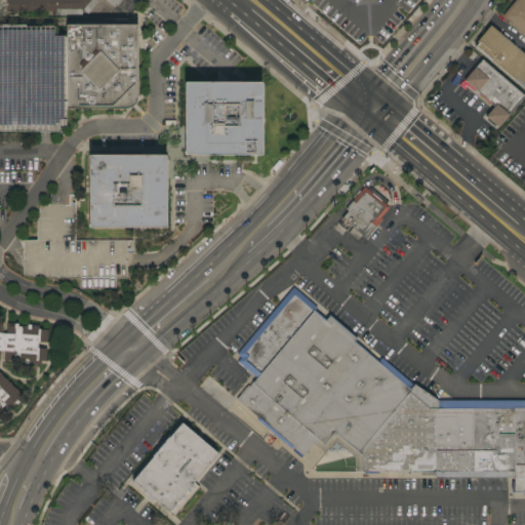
[(97,0),(87,13),(84,10),(81,10),(81,15),(55,16),(55,11),(5,12),(5,0),(97,0)]
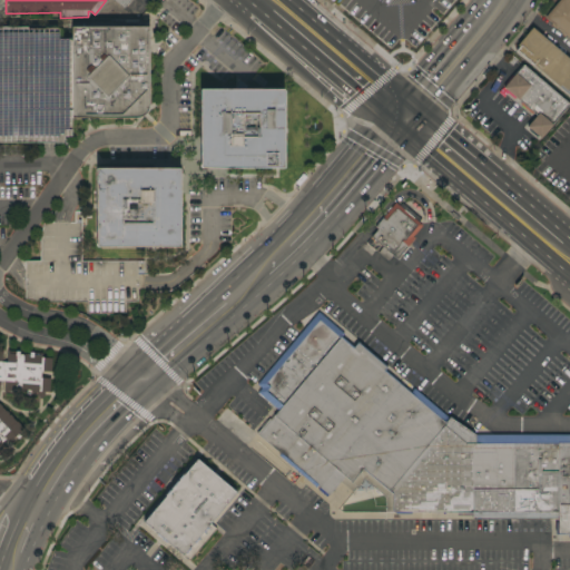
[(569,0),(569,39),(553,26),(552,28),(541,18),(557,0),(569,0)]
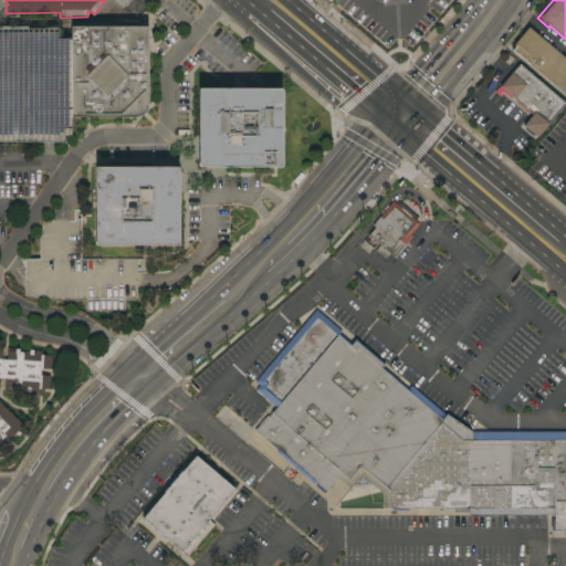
[(70,25),(147,25),(147,105),(145,109),(143,113),(140,115),(136,116),(70,117),(70,40),(70,25)]
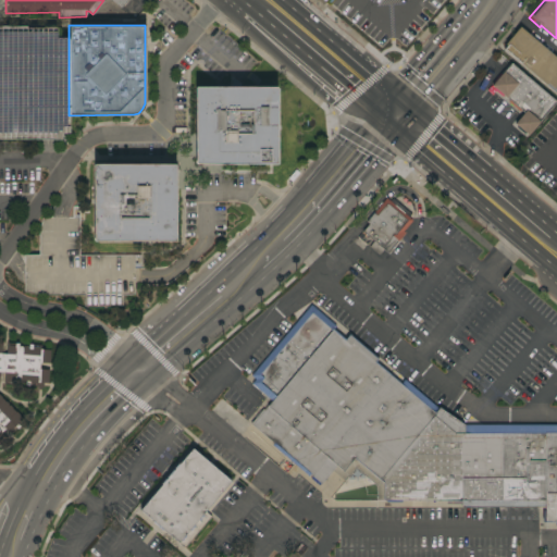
[(69,133),(61,133),(61,139),(47,139),(0,139),(0,26),(26,26),(26,28),(58,28),(58,39),(69,39),(69,115),(69,133)]
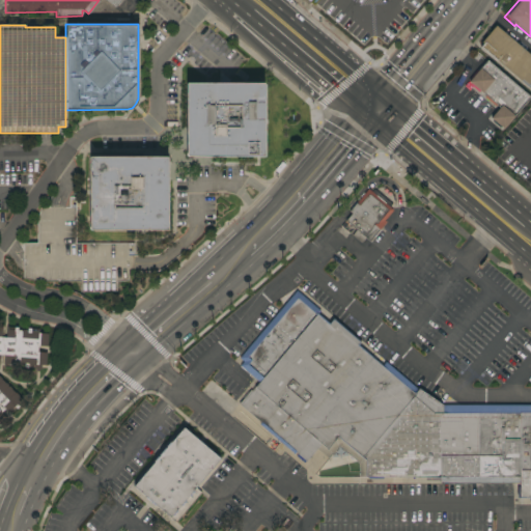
[(495,26),(530,56),(530,80),(528,83),(529,85),(527,87),(496,60),(496,61),(494,59),(493,60),(488,57),(490,56),(484,52),(484,53),(479,49),(480,48),(478,46),(495,26)]
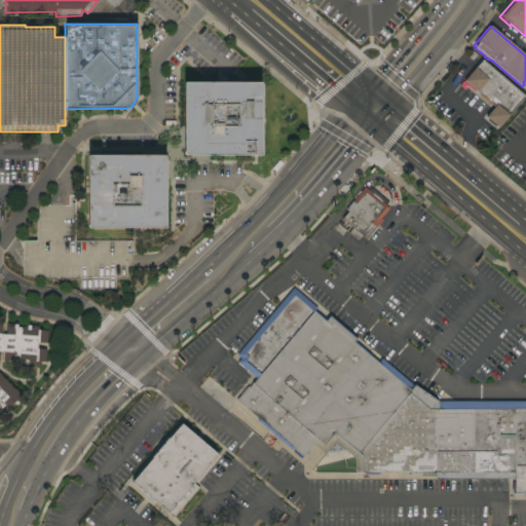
[(525,97),(498,127),(486,117),(494,106),(492,104),(490,105),(486,101),(485,102),(482,100),(483,100),(479,97),(481,95),(475,90),(474,91),(465,84),(466,83),(463,81),(482,60),(525,97)]
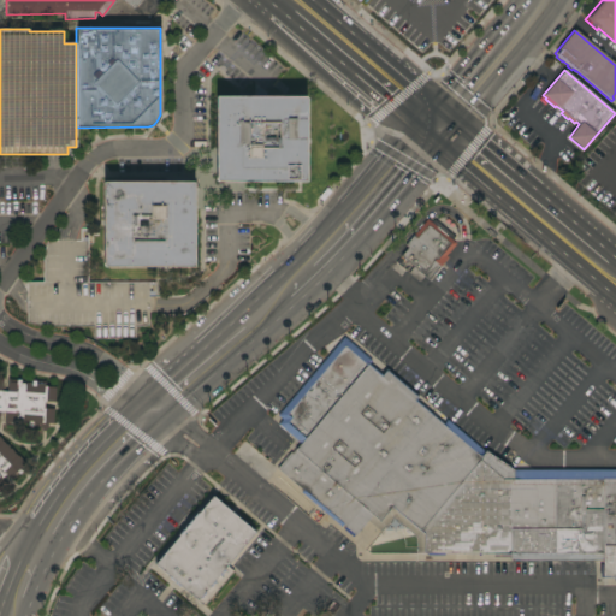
[(306,96),(306,182),(215,181),(215,96),(306,96)]
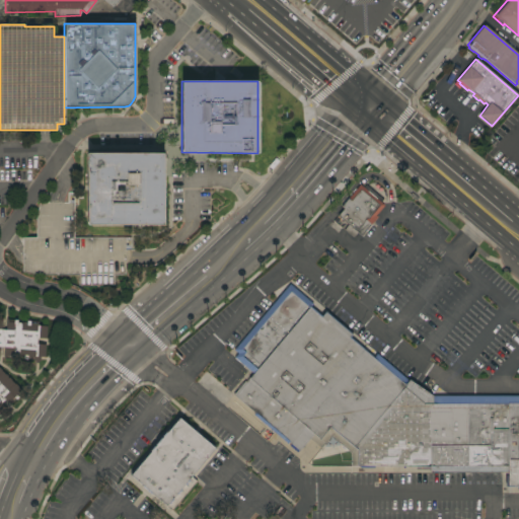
[(163,153),(163,225),(86,225),(87,153),(163,153)]
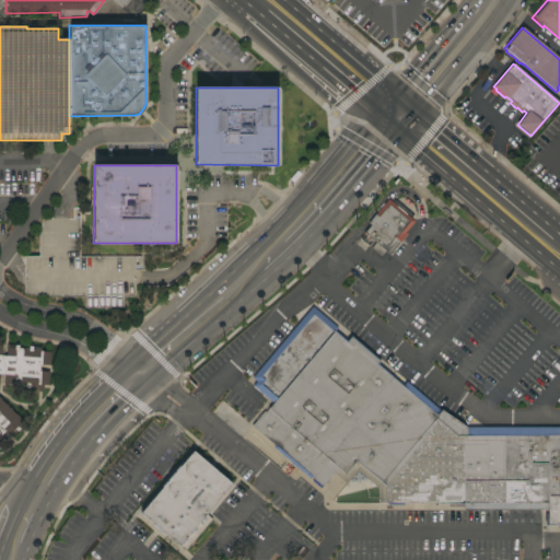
[(371,225),(368,223),(388,199),(392,202),(395,199),(413,214),(410,218),(415,221),(406,232),(407,233),(389,254),(385,251),(381,256),(371,248),(375,243),(364,233),(371,225)]
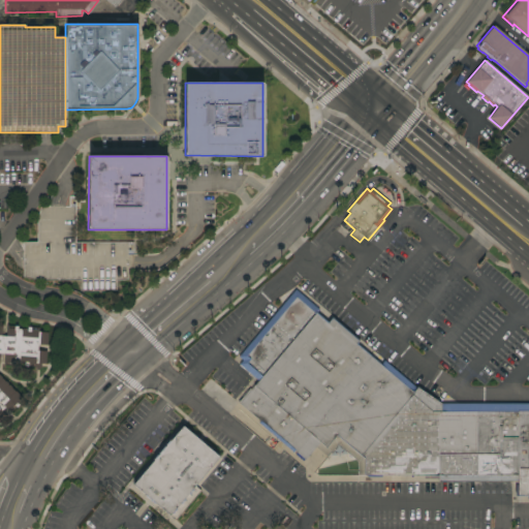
[(528,403),(528,499),(527,499),(527,496),(515,496),(515,485),(518,485),(518,483),(516,483),(516,481),(438,483),(438,474),(381,475),(381,476),(367,477),(367,475),(358,475),(358,461),(338,444),(328,456),(315,446),(303,461),(294,455),(297,453),(293,452),(292,453),(258,423),(259,422),(237,402),(249,387),(251,389),(257,380),(249,373),(248,375),(247,374),(248,373),(238,365),(242,361),(239,358),(294,289),(319,310),(316,313),(328,322),(332,317),(359,341),(356,344),(380,365),(383,361),(416,387),(440,404),(528,403)]
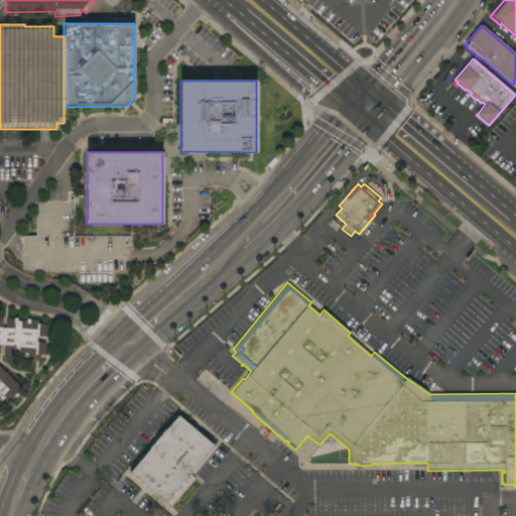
[(0,316),(2,317),(1,328),(6,328),(6,317),(17,318),(17,320),(26,321),(26,319),(37,319),(37,324),(46,325),(46,337),(37,336),(36,343),(45,343),(44,355),(40,355),(40,359),(33,358),(24,357),(24,354),(12,354),(12,356),(4,355),(4,345),(0,345),(0,316)]
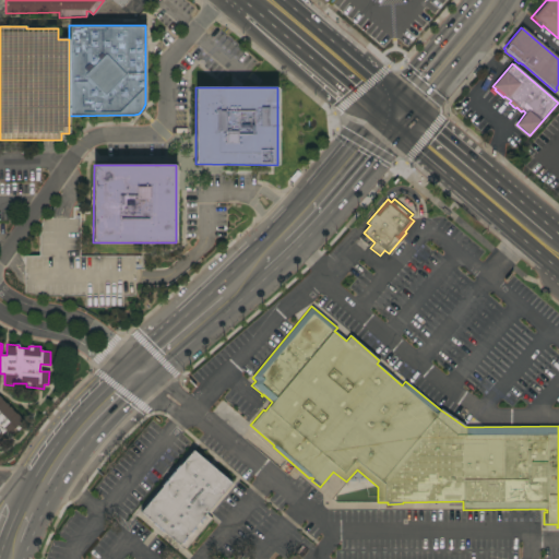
[(0,397),(1,399),(6,403),(12,409),(23,420),(18,426),(20,428),(18,430),(16,430),(11,436),(6,430),(1,435),(7,440),(0,447),(1,448),(0,449),(0,397)]
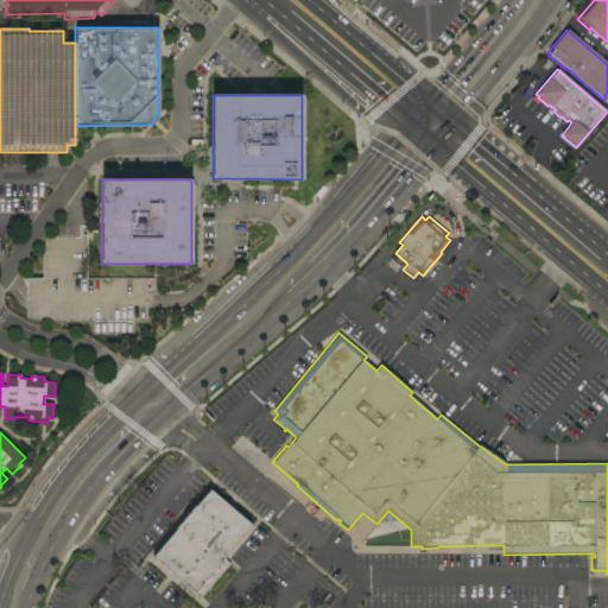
[(209,491),(251,525),(223,558),(230,564),(201,599),(153,557),(209,491)]
